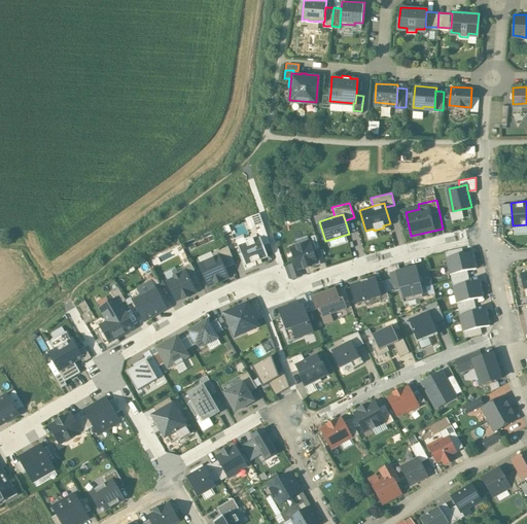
[(258,236),(237,245),(245,264),(267,255),(258,236)]
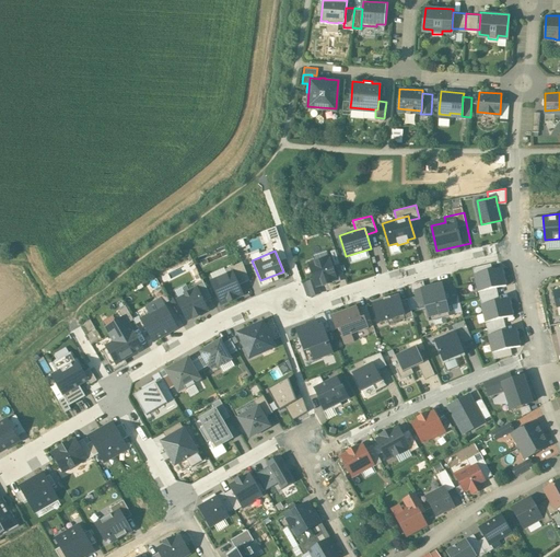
[(328,255),(308,262),(316,286),(336,279),(331,266),(328,255)]
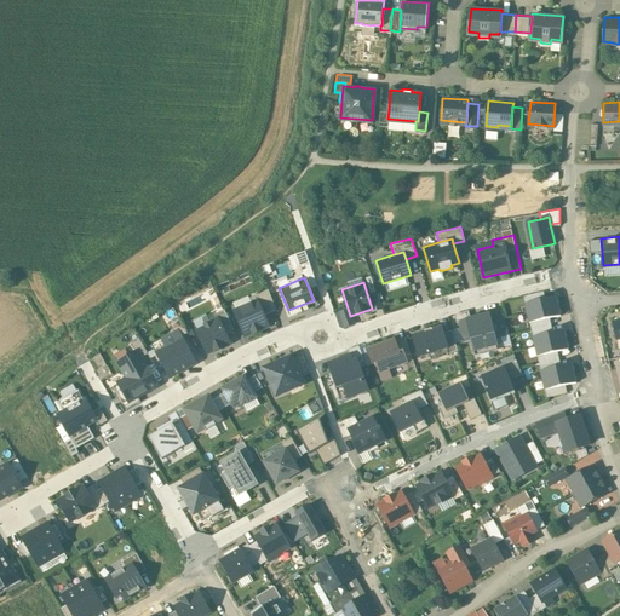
[(248,295),(251,300),(256,298),(263,314),(276,309),(268,288),(248,295)]
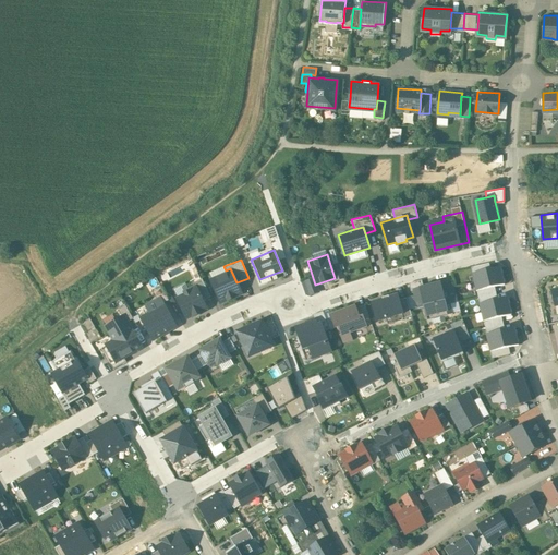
[(471,265),(472,272),(490,267),(489,261),(471,265)]
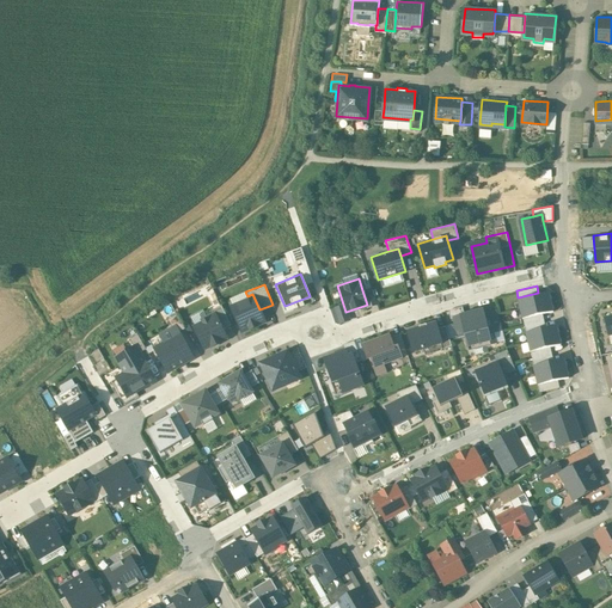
[(362,290),(367,305),(377,301),(372,287),(362,290)]
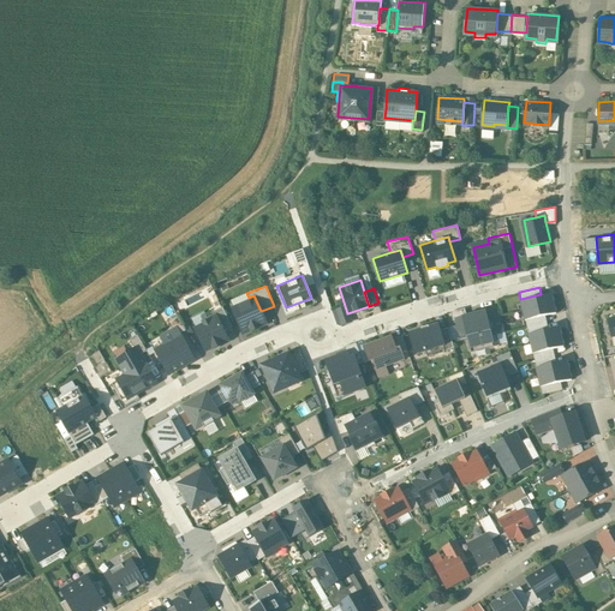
[(523,309),(554,300),(551,292),(541,294),(520,299),(523,309)]
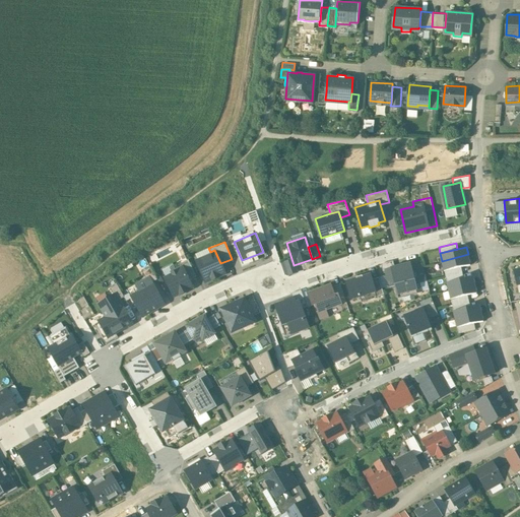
[(210,252),(195,258),(205,281),(211,278),(211,279),(218,276),(218,275),(224,272),(220,263),(214,250),(210,252)]
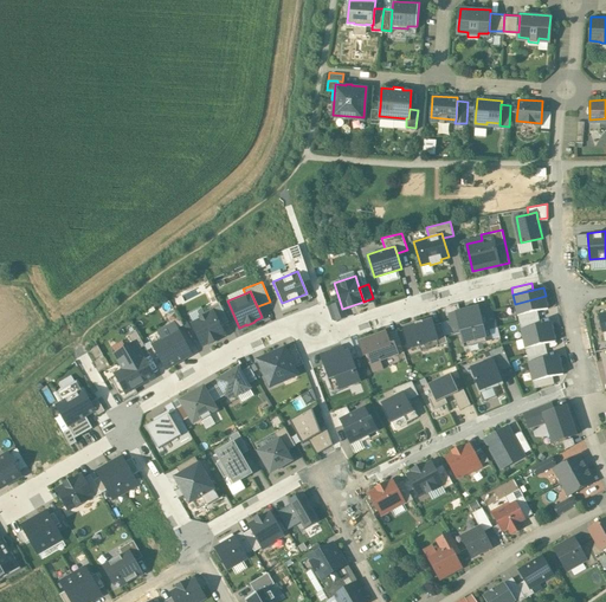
[(548,305),(546,296),(515,304),(517,314),(537,309),(548,305)]
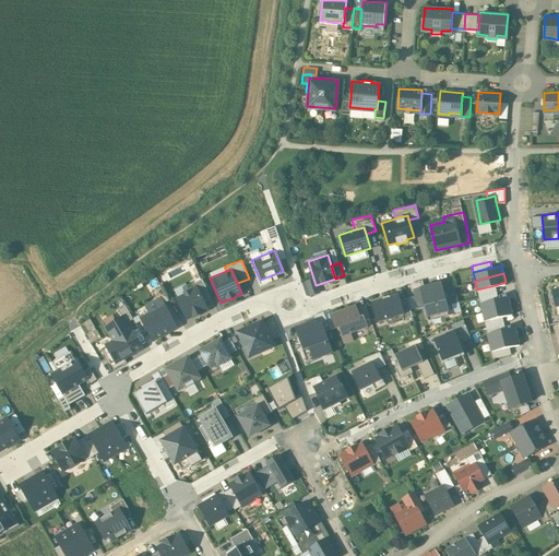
[(195,287),(201,299),(211,295),(202,278),(193,282),(195,287)]
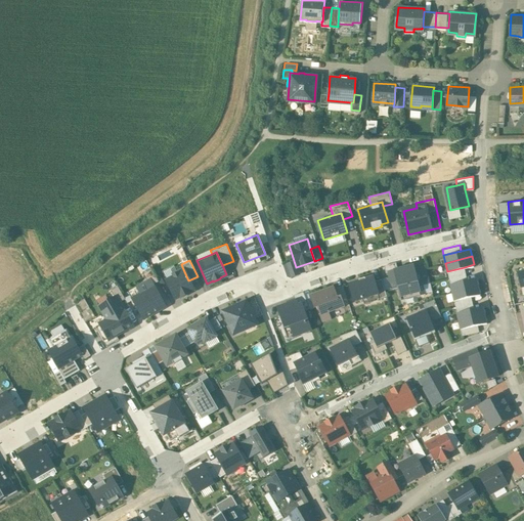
[(413,264),(393,269),(397,287),(400,296),(420,291),(419,284),(415,267),(413,264)]
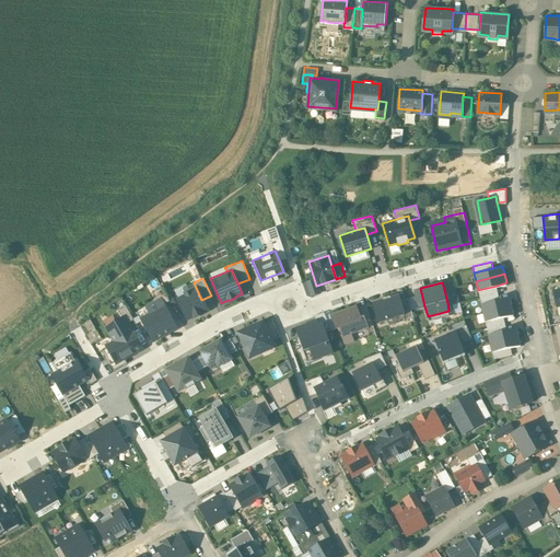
[(454,283),(443,286),(447,303),(458,301),(454,283)]
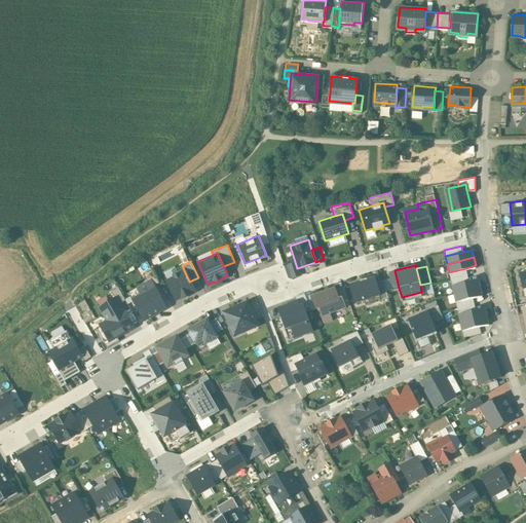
[(450,278),(467,274),(466,268),(449,272),(450,278)]
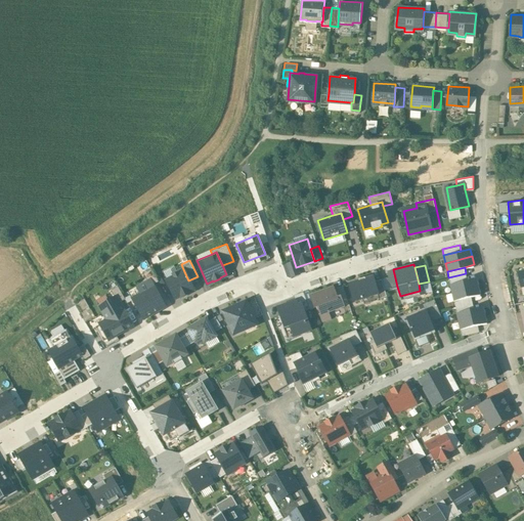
[(183,269),(165,277),(175,299),(193,290),(188,280),(183,269)]
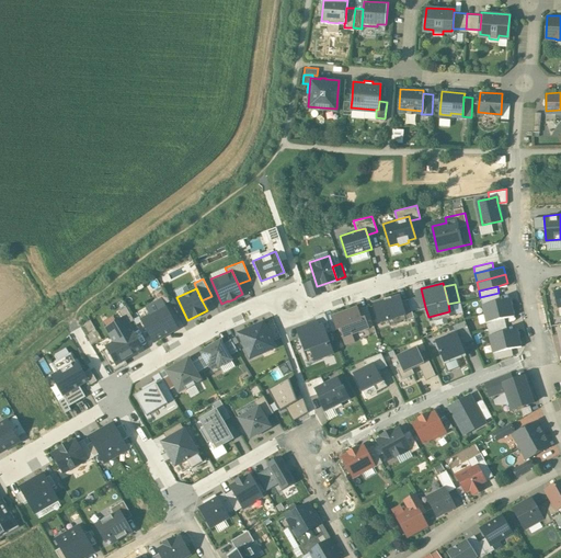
[(425,307),(421,288),(414,289),(419,308),(425,307)]
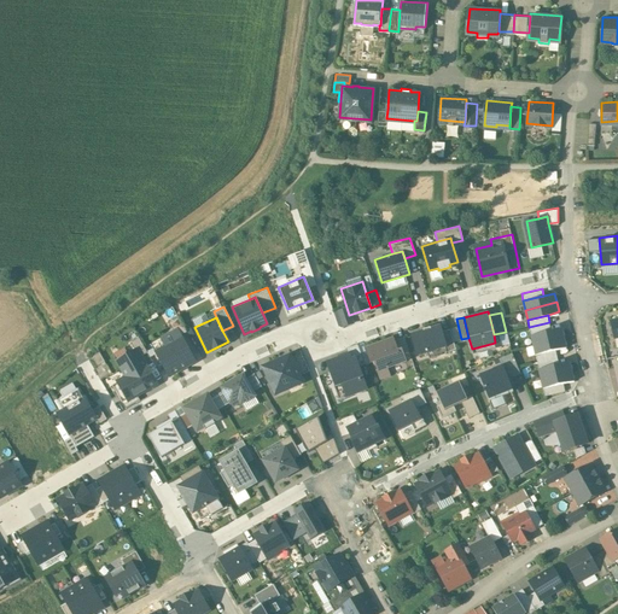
[(551,328),(549,322),(529,327),(531,333),(551,328)]
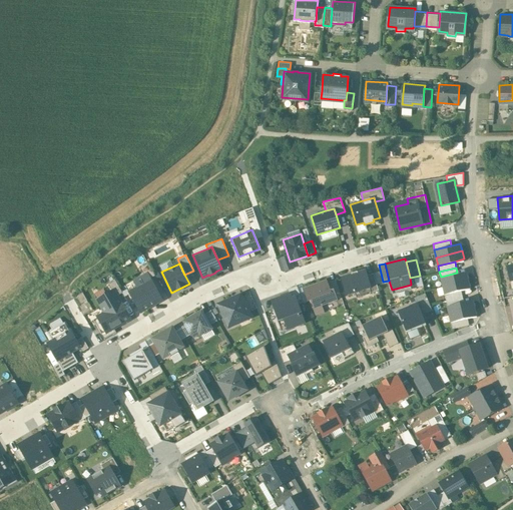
[(352,274),(343,277),(348,294),(369,288),(371,287),(367,274),(365,270),(358,272),(358,270),(352,272),(352,274)]
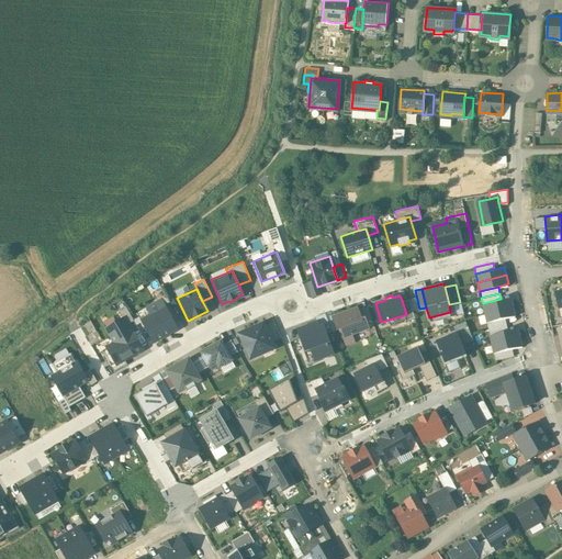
[(485,312),(513,305),(510,297),(501,299),(483,303),(485,312)]
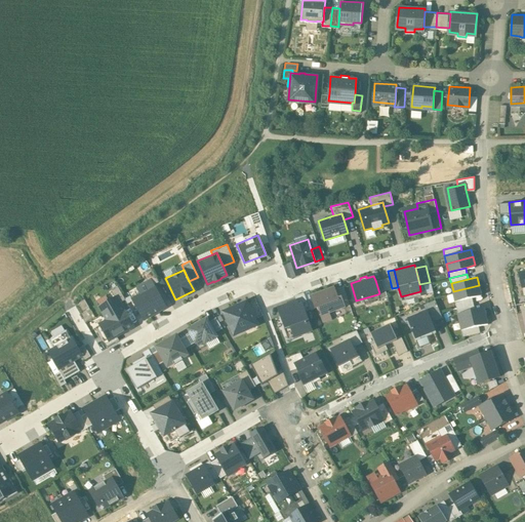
[(382,278),(375,280),(379,293),(377,294),(378,298),(388,294),(382,278)]
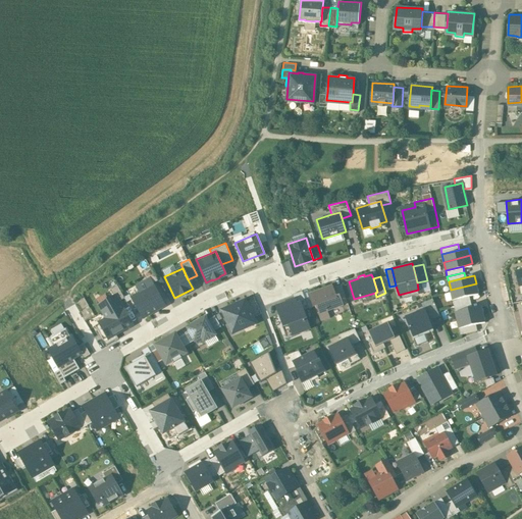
[(141,292),(133,296),(144,316),(165,304),(150,278),(138,286),(141,292)]
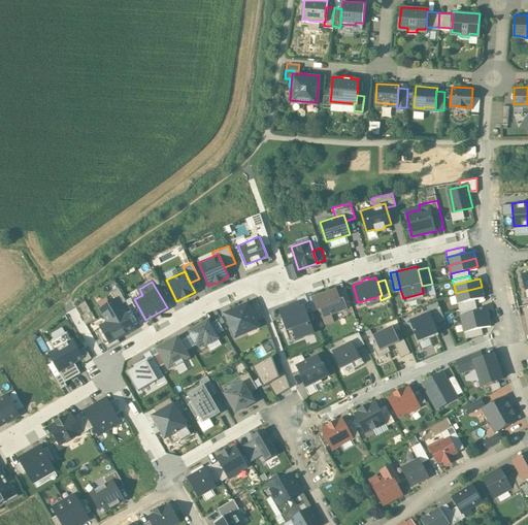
[(345,287),(336,290),(339,299),(342,298),(345,305),(351,303),(345,287)]
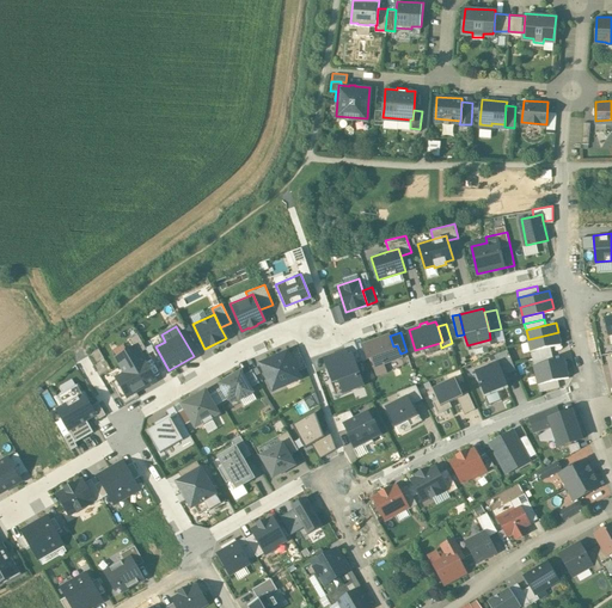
[(558,332),(528,339),(530,349),(550,344),(561,342),(558,332)]
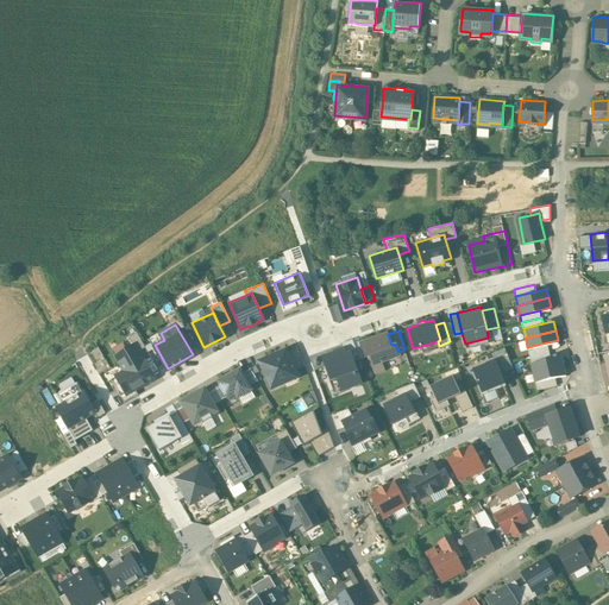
[(387,333),(363,341),(370,364),(372,364),(375,372),(385,369),(382,360),(399,353),(399,352),(395,344),(391,345),(388,334),(387,333)]
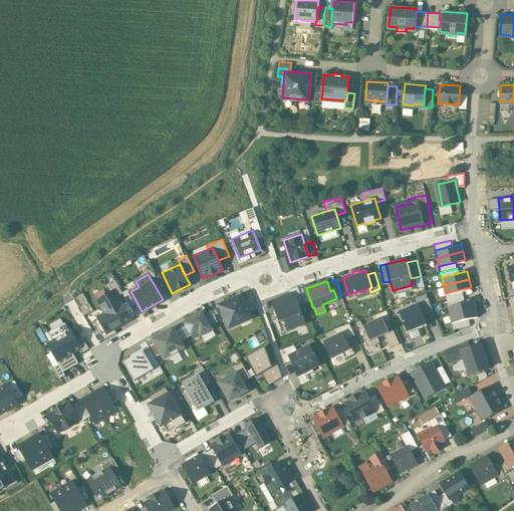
[(114,328),(132,318),(114,287),(97,297),(102,306),(93,311),(97,317),(93,319),(104,338),(116,331),(114,328)]
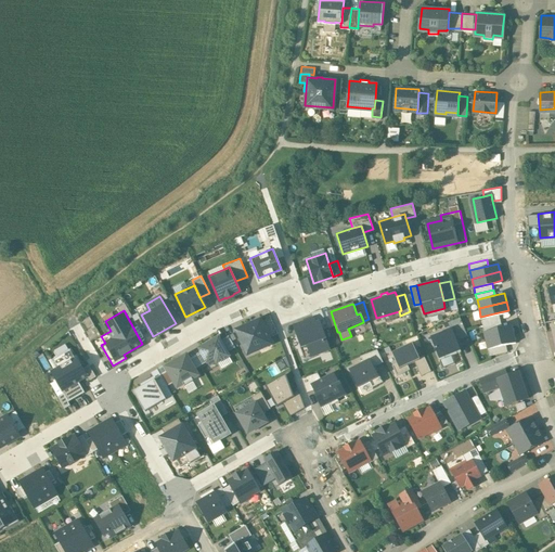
[(482,323),(500,319),(499,312),(480,317),(482,323)]
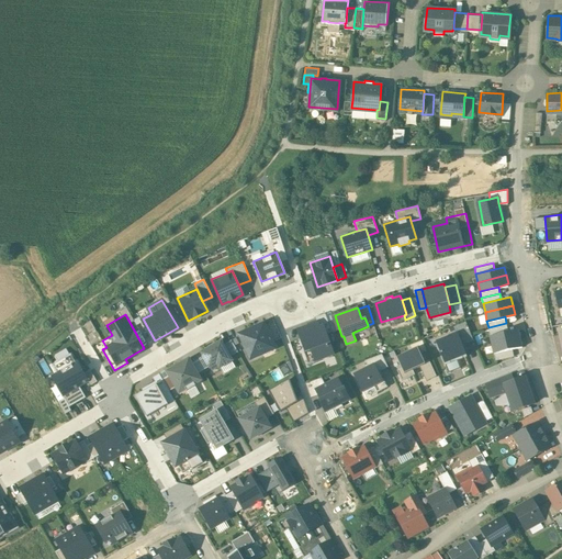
[(321,320),(295,330),(305,354),(310,351),(314,362),(334,355),(321,320)]
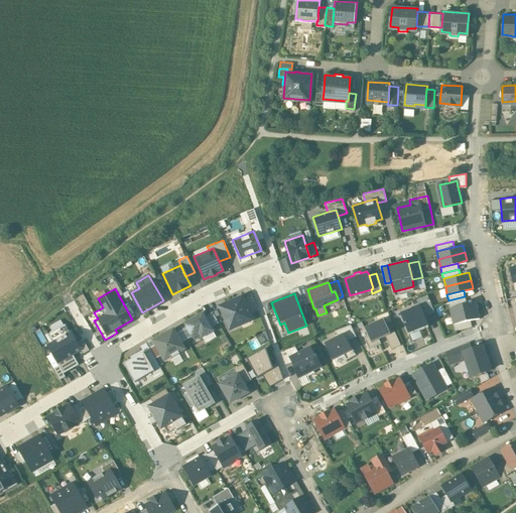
[(416,297),(418,303),(419,303),(424,314),(434,310),(427,293),(416,297)]
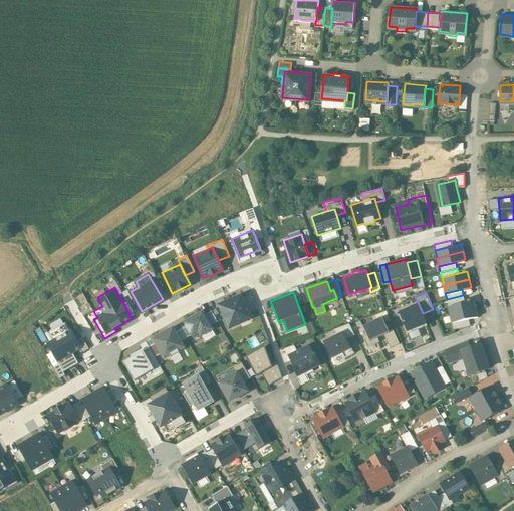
[(241,294),(221,304),(232,325),(252,315),(241,294)]
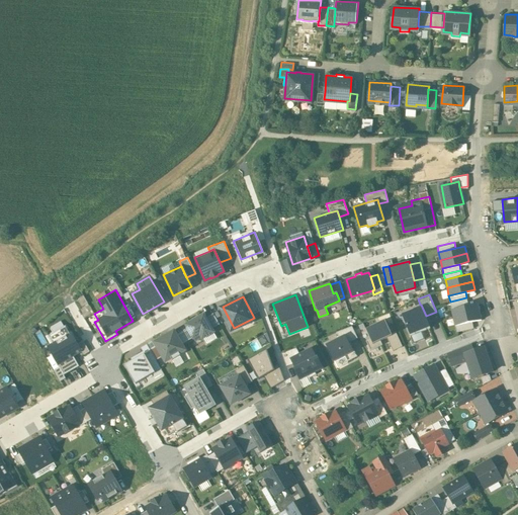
[(468,304),(466,297),(450,302),(451,308),(468,304)]
